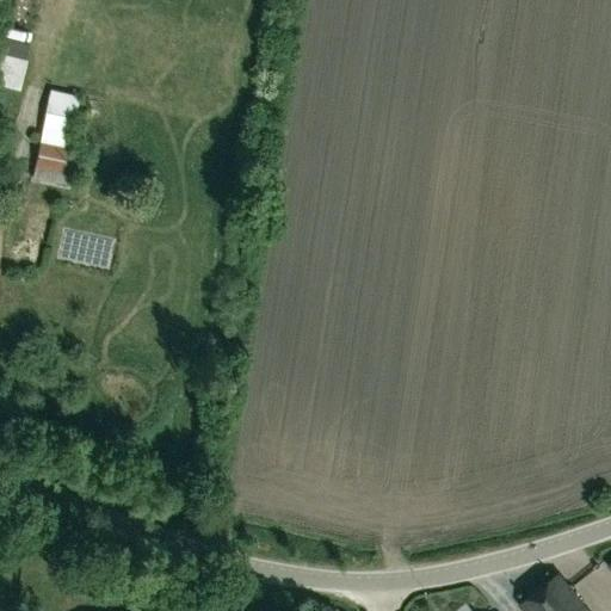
[(48,32),(59,35),(65,11),(54,7),(48,32)]
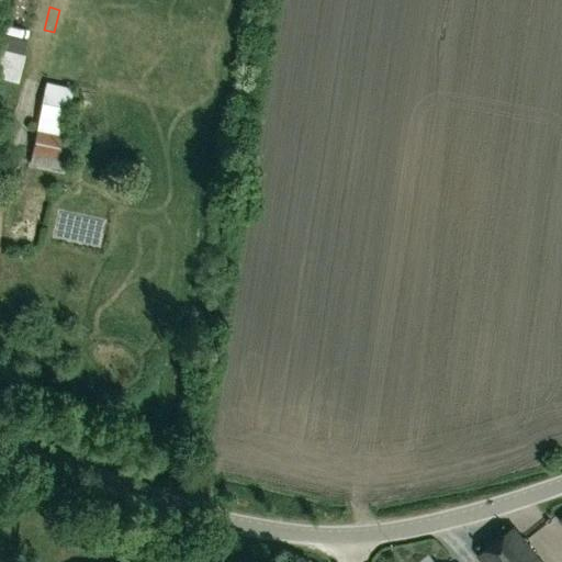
[(0,40),(0,48),(23,55),(26,44),(1,36),(0,40)]
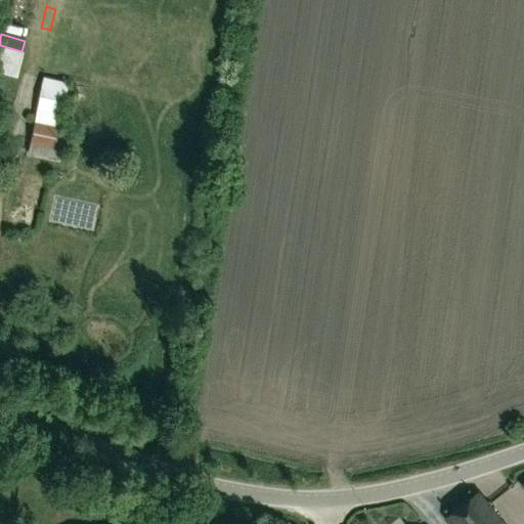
[(22,51),(0,45),(0,71),(14,75),(22,51)]
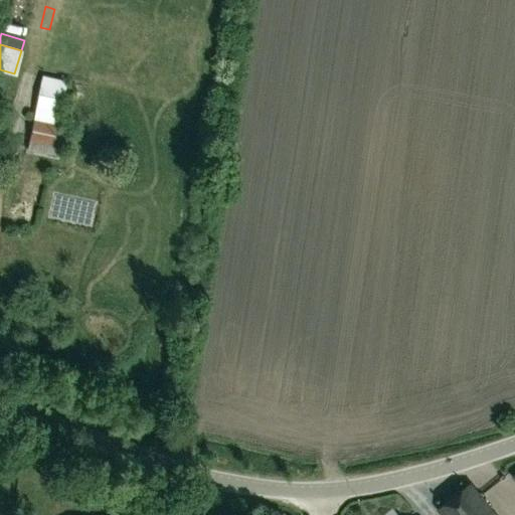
[(66,79),(42,74),(35,108),(59,113),(66,79)]
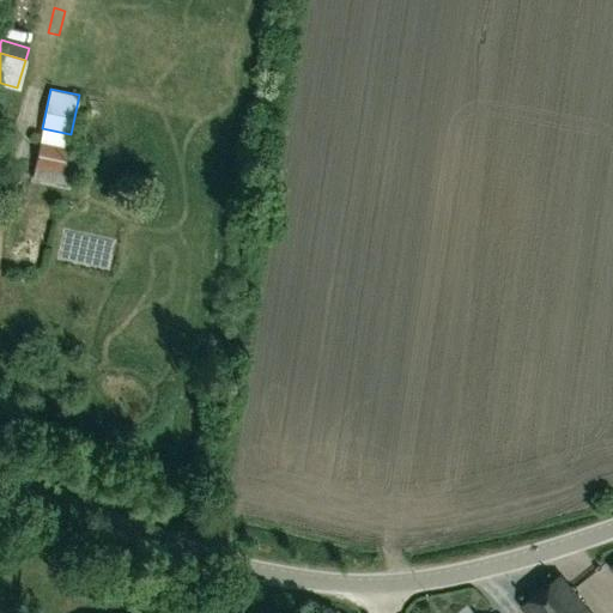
[(31,177),(60,183),(74,187),(82,151),(40,143),(31,177)]
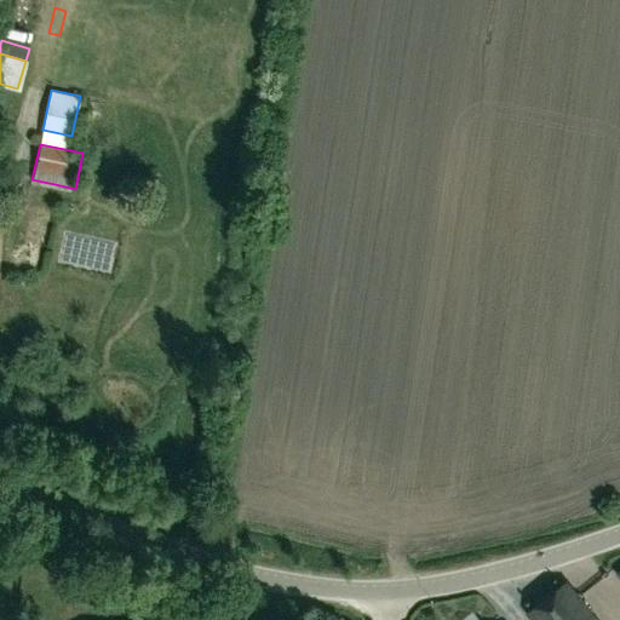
[(529,619),(598,619),(566,580),(526,614),(529,619)]
